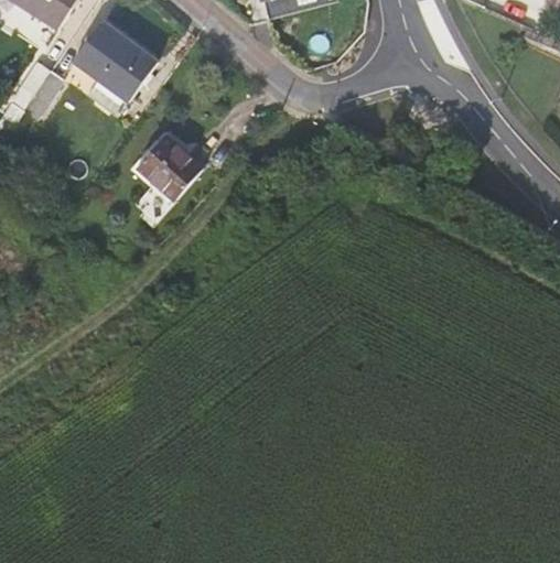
[(74,0),(14,0),(57,26),(74,0)]
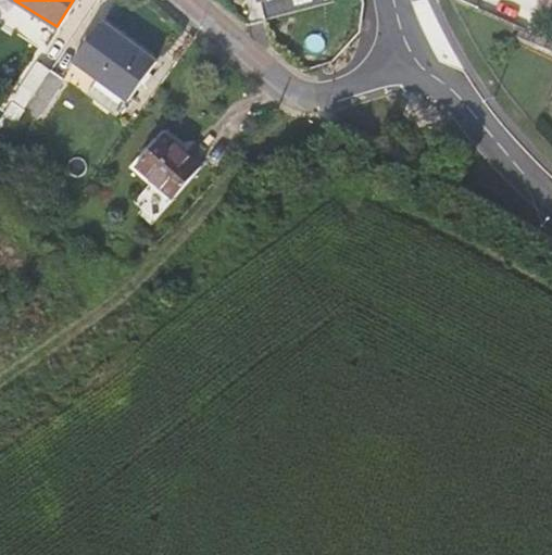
[(237,0),(243,24),(264,20),(259,0),(237,0)]
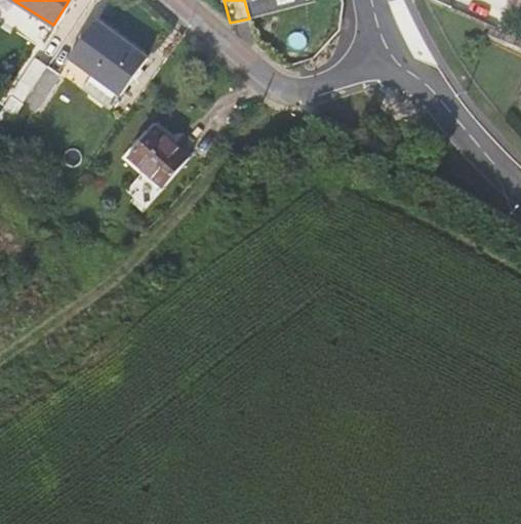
[(146,58),(94,19),(67,56),(90,74),(82,85),(106,103),(114,91),(119,94),(146,58)]
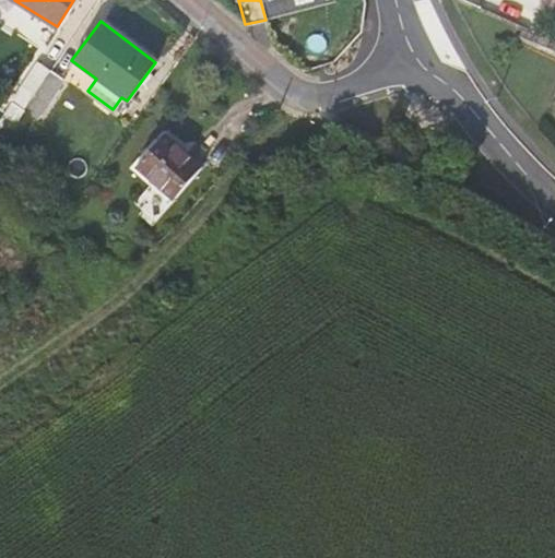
[(33,95),(48,71),(35,62),(9,102),(23,110),(25,106),(33,95)]
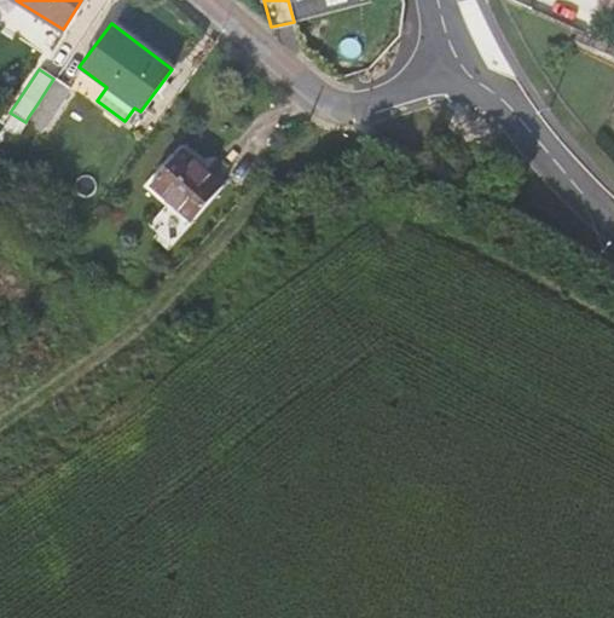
[(36,105),(51,115),(68,88),(53,79),(36,105)]
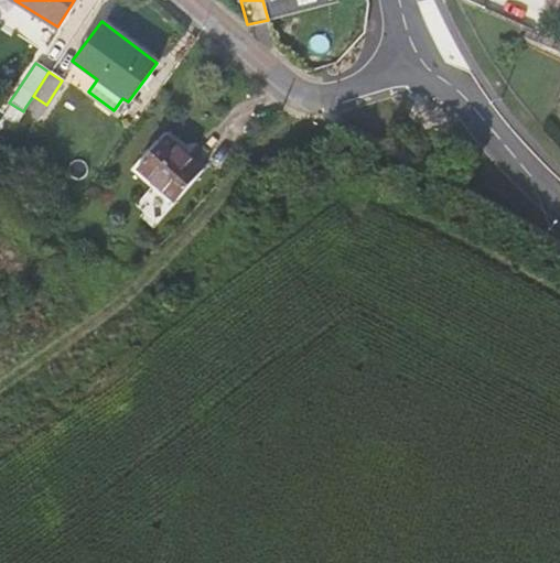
[(40,115),(46,105),(33,96),(25,107),(40,115)]
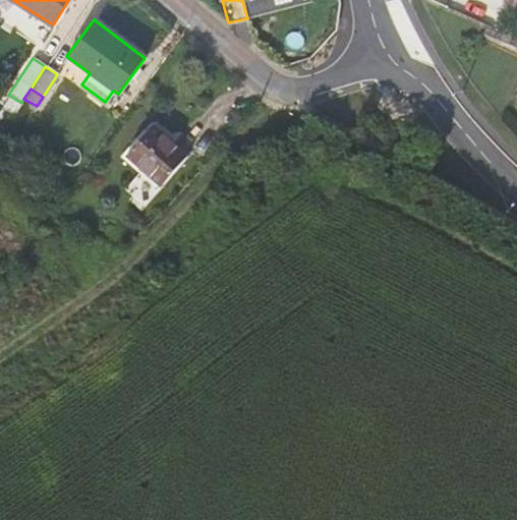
[(186,156),(154,125),(126,156),(160,185),(186,156)]
